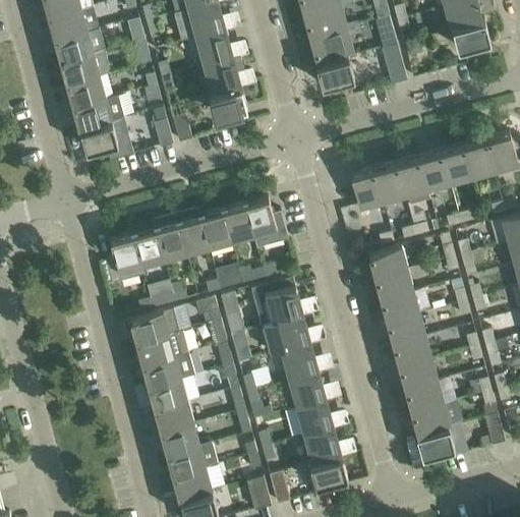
[(81,8),(79,0),(45,0),(50,17),(81,8)]
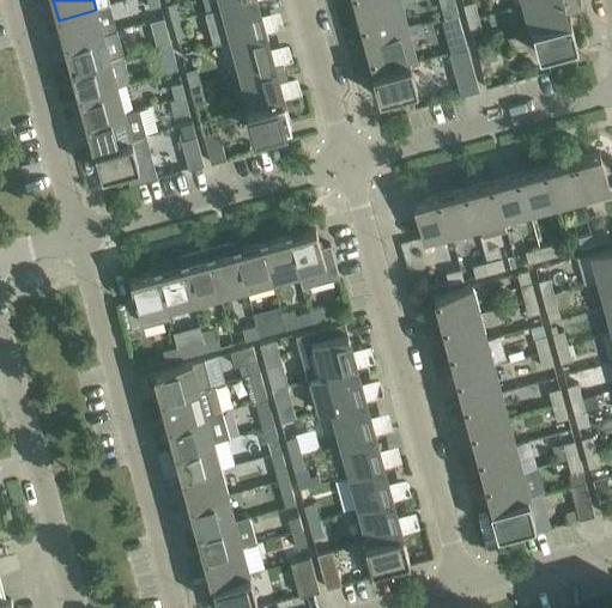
[(161,7),(158,0),(147,0),(151,10),(161,7)]
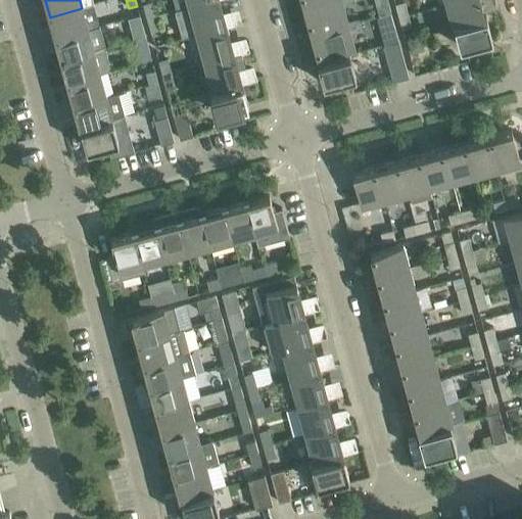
[(223,0),(220,0),(189,8),(176,12),(184,41),(197,37),(234,27),(234,26),(222,29),(219,15),(223,14),(220,1),(223,0)]
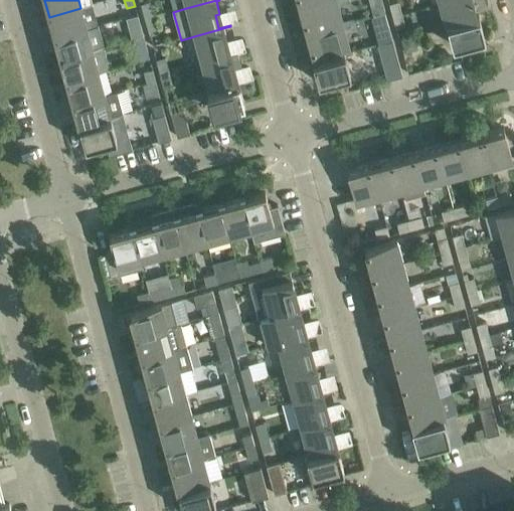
[(184,0),(186,8),(216,0),(213,0),(211,1),(210,0),(184,0)]
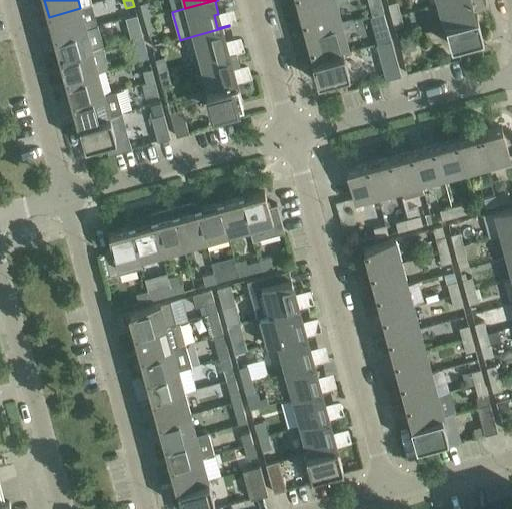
[(296,0),(299,9),(329,0),(296,0)]
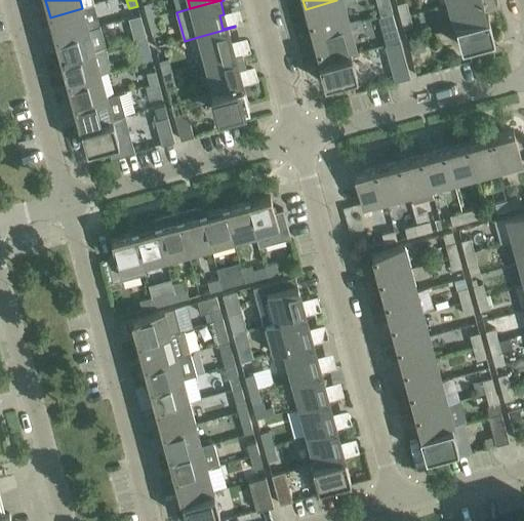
[(356,0),(336,0),(306,9),(313,37),(350,27),(345,7),(357,4),(356,0)]
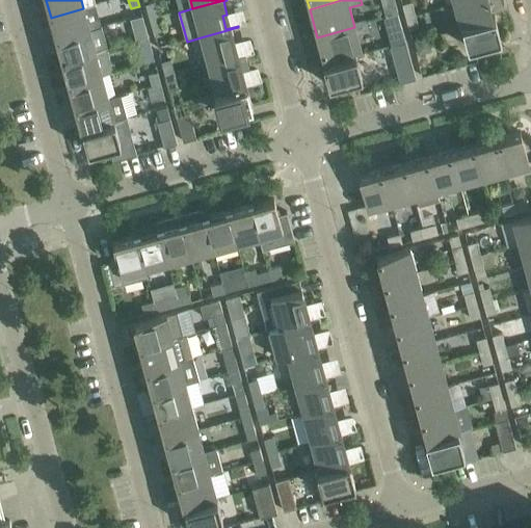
[(494,20),(487,0),(474,0),(454,5),(460,29),(496,20),(495,19),(494,20)]
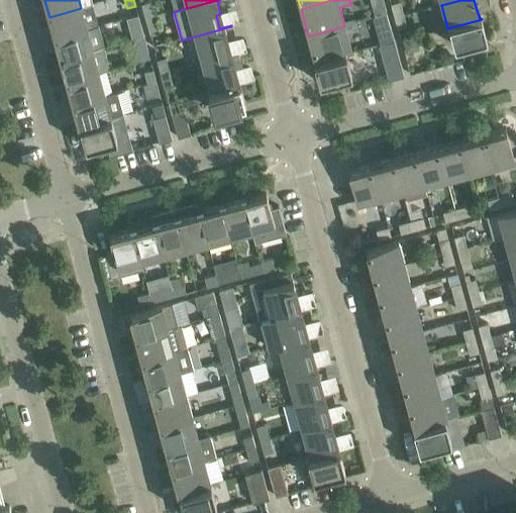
[(142,6),(145,20),(155,17),(150,4),(142,6)]
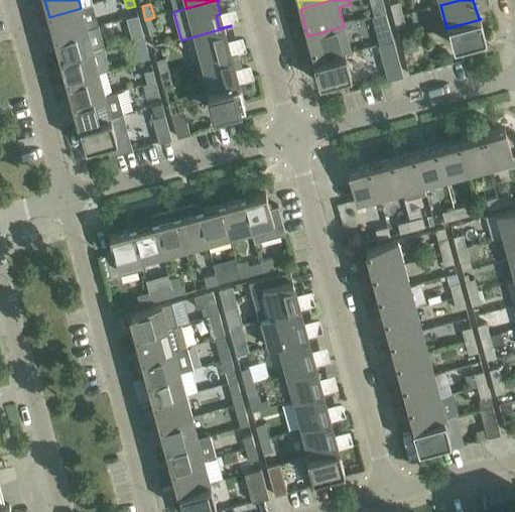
[(390,6),(394,19),(403,16),(400,4),(390,6)]
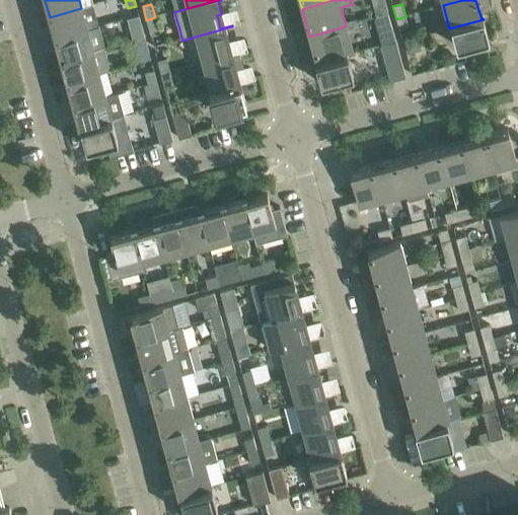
[(88,30),(81,8),(50,17),(56,40),(88,30)]
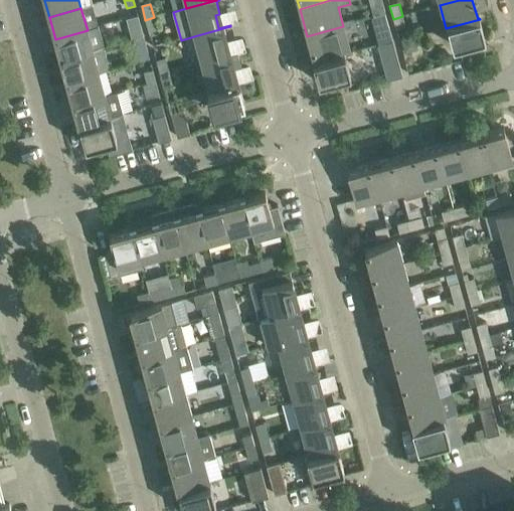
[(405,28),(402,16),(393,19),(396,31),(405,28)]
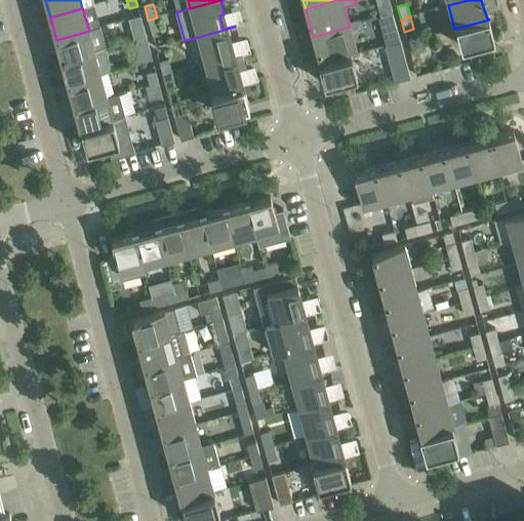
[(140,17),(128,21),(131,31),(134,30),(144,28),(140,17)]
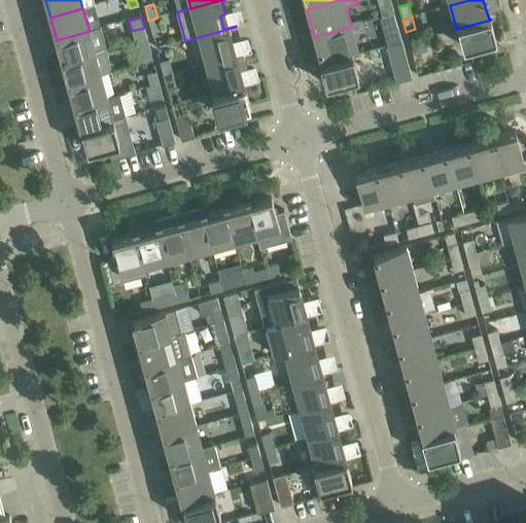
[(162,32),(158,18),(148,21),(152,34),(162,32)]
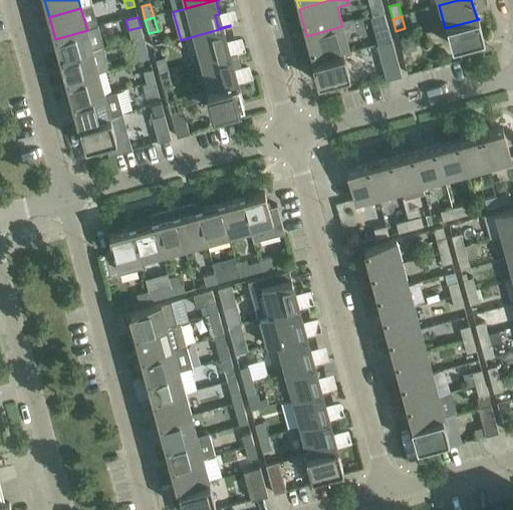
[(484,39),(479,19),(445,28),(445,29),(447,28),(452,48),(484,39)]
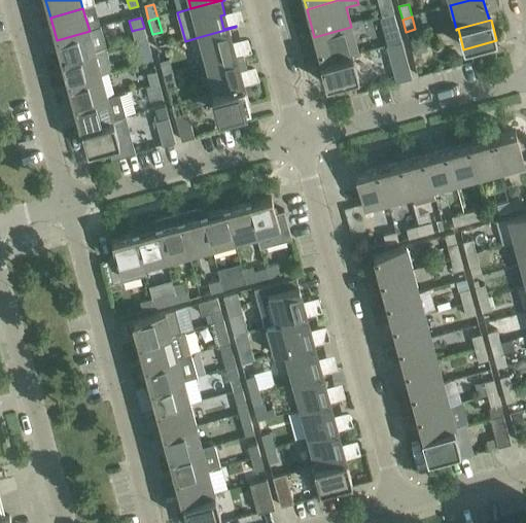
[(363,24),(351,27),(314,37),(321,65),(320,65),(320,66),(359,56),(354,36),(366,33),(363,24)]
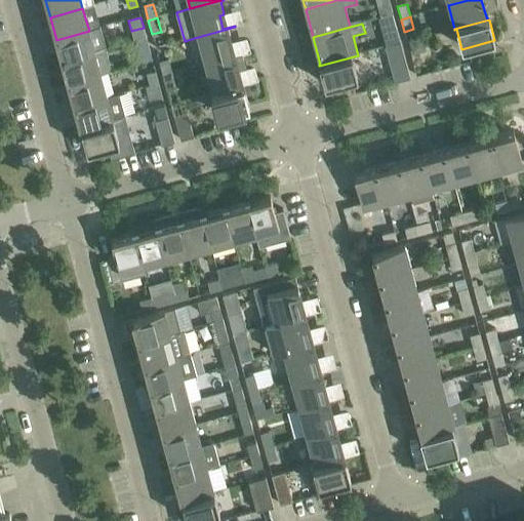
[(235,27),(198,37),(205,66),(243,55),(242,54),(231,57),(227,44),(232,42),(228,30),(235,28),(235,27)]
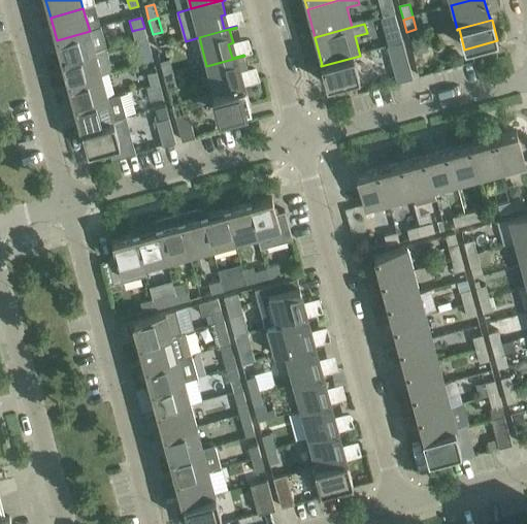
[(102,28),(90,31),(57,40),(63,63),(107,51),(102,28)]
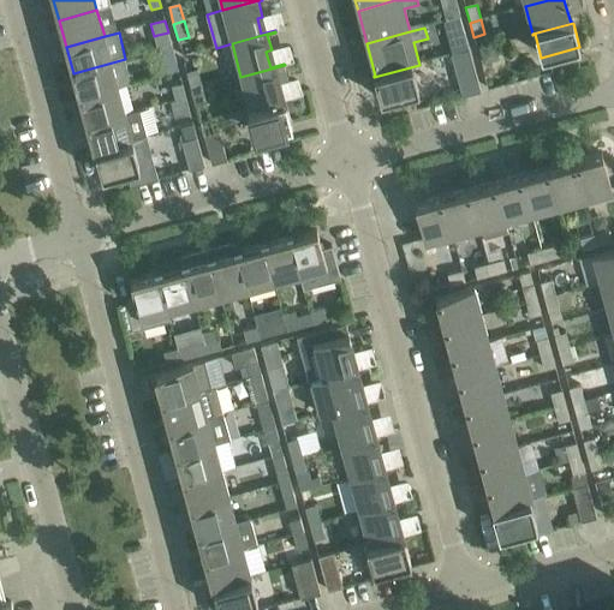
[(168,33),(158,35),(161,49),(172,46),(168,33)]
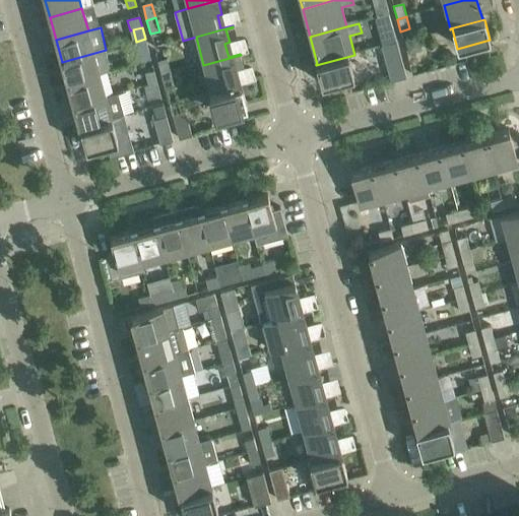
[(393,27),(378,31),(383,48),(397,44),(393,27)]
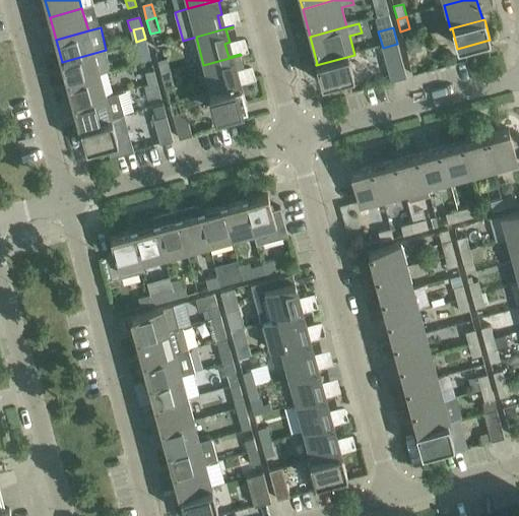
[(148,51),(145,39),(136,42),(140,54),(148,51)]
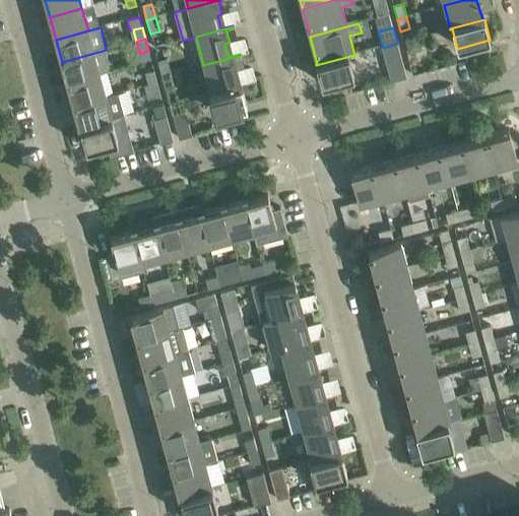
[(382,48),(391,83),(406,79),(397,44),(383,48),(382,48)]
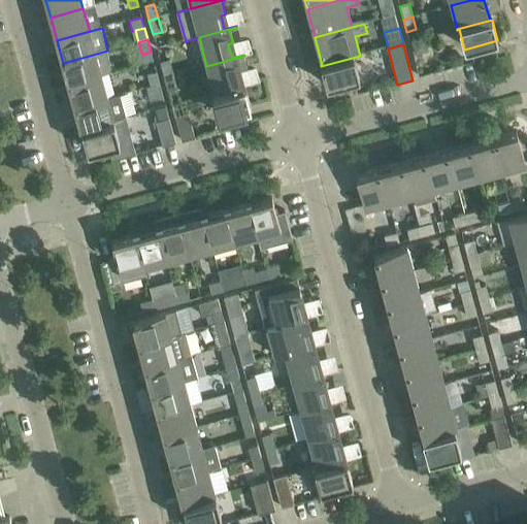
[(113,73),(107,51),(63,63),(69,86),(102,77),(113,73)]
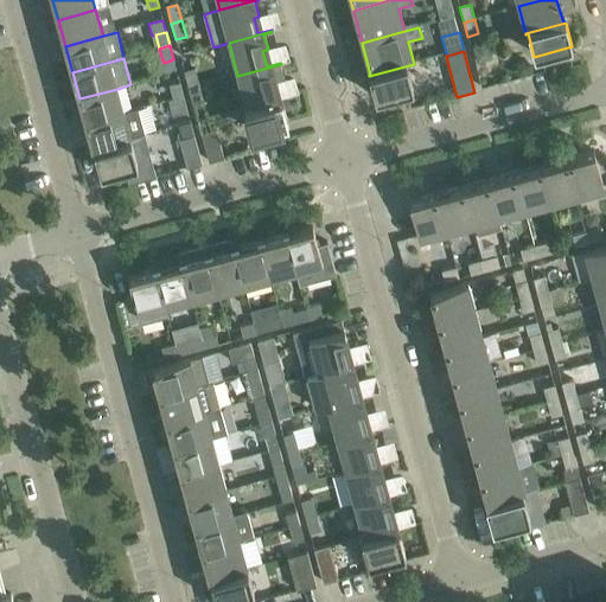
[(272,83),(276,82),(285,79),(281,64),(237,76),(247,108),(244,109),(244,110),(289,97),(289,96),(275,100),(272,83)]
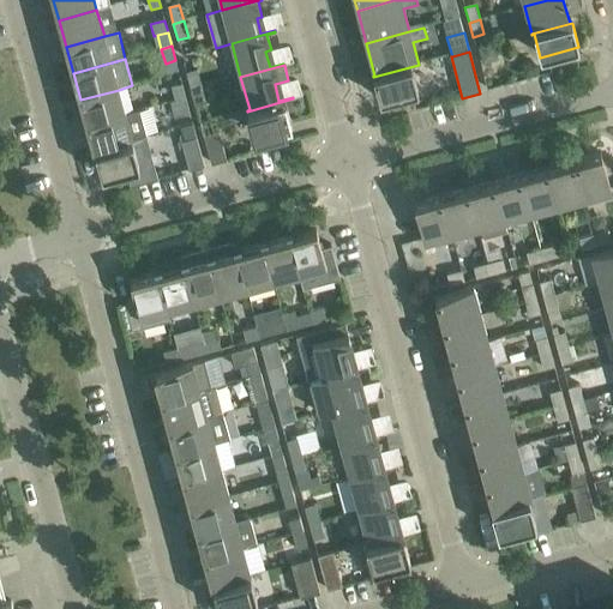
[(419,65),(373,77),(379,101),(418,91),(412,67),(419,65)]
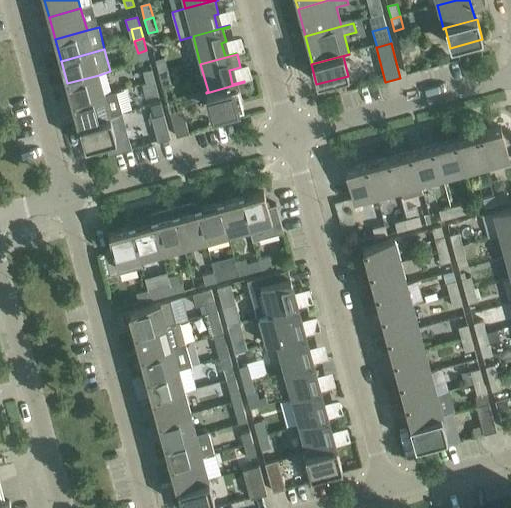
[(156,62),(159,75),(168,73),(164,59),(156,62)]
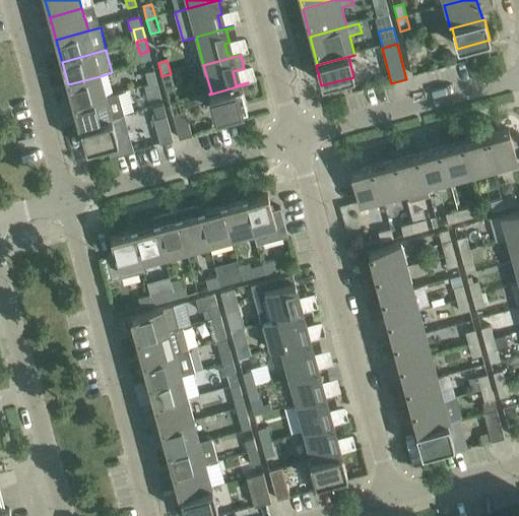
[(157,83),(154,72),(145,74),(148,86),(157,83)]
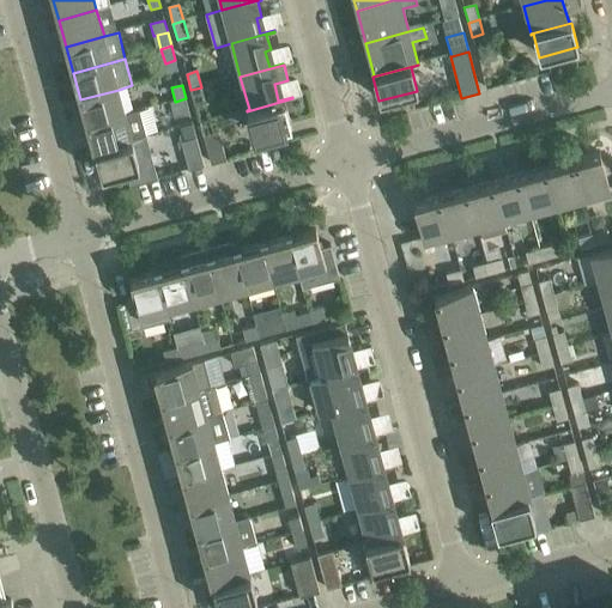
[(206,103),(201,87),(191,90),(195,107),(206,103)]
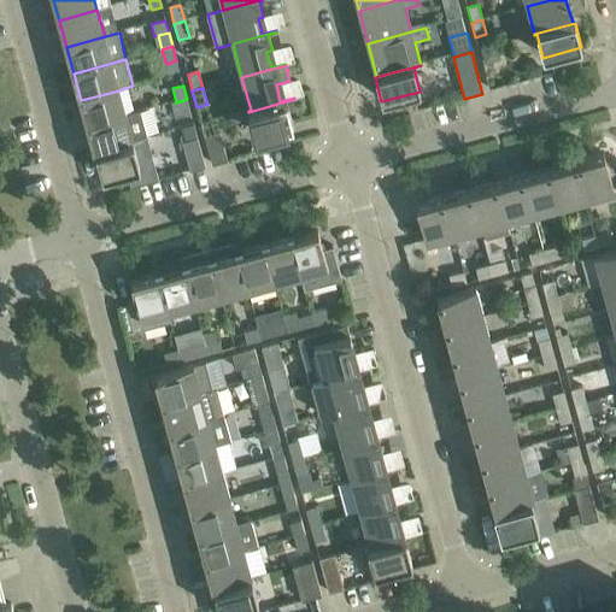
[(127,117),(119,90),(81,100),(88,127),(127,117)]
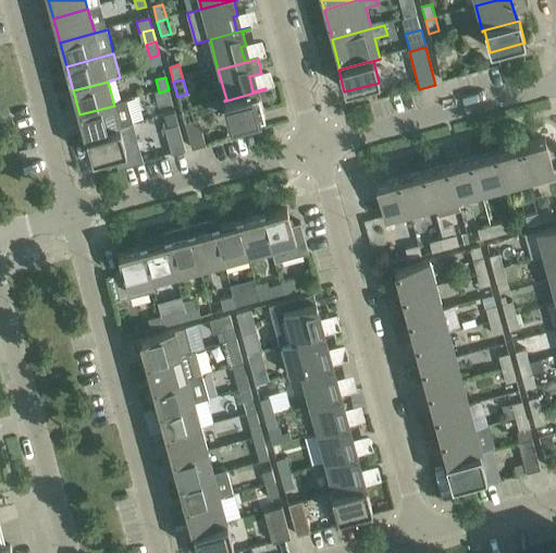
[(172,102),(169,89),(159,93),(155,94),(158,107),(172,102)]
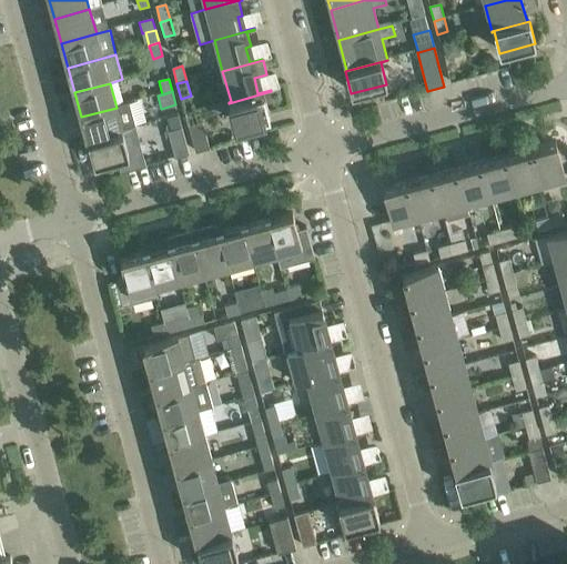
[(271,92),(271,91),(229,103),(235,126),(270,116),(264,93),(271,92)]
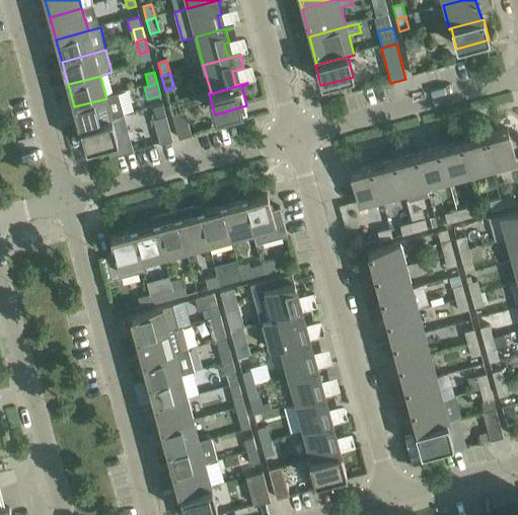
[(119,95),(106,98),(74,106),(80,129),(125,118),(119,95)]
